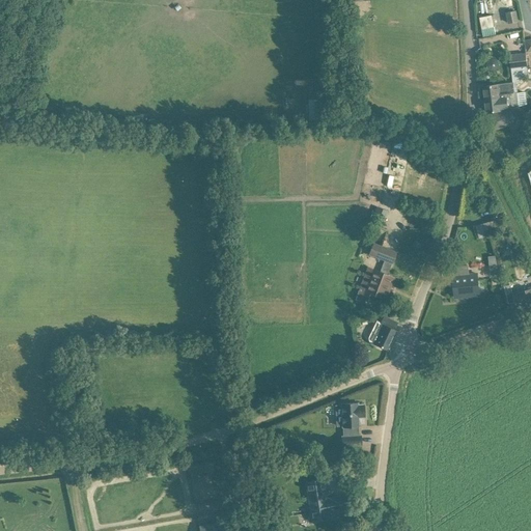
[(524,8),(512,8),(513,19),(525,18),(524,8)]
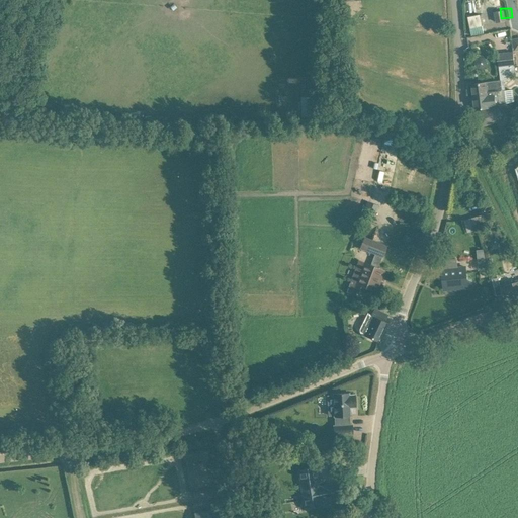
[(499,69),(515,66),(513,54),(498,55),(499,69)]
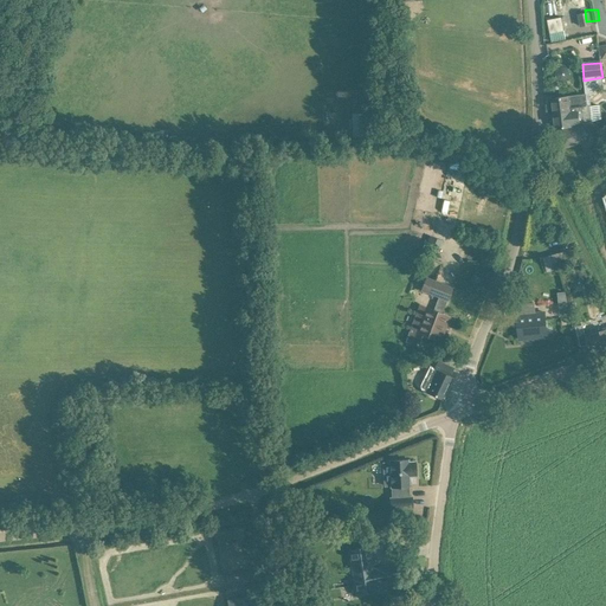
[(571,113),(554,115),(555,129),(572,127),(572,126),(592,123),(588,94),(600,92),(599,88),(604,86),(603,77),(584,81),(586,95),(587,108),(581,108),(581,107),(569,108),(571,113)]
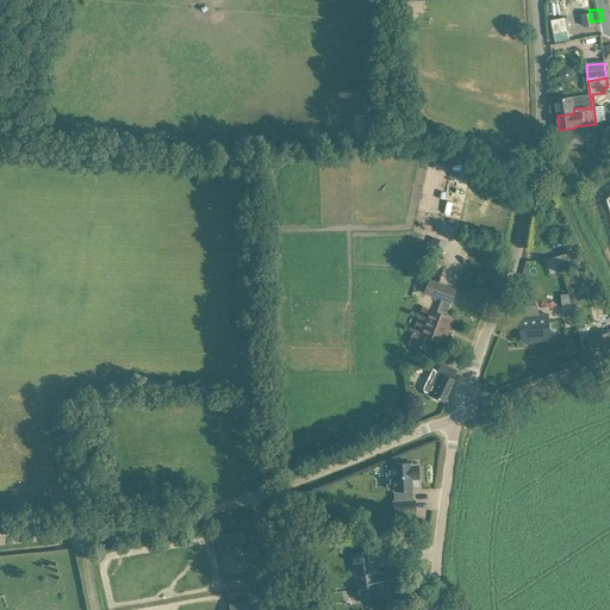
[(555,99),(558,116),(574,113),(573,109),(585,107),(585,109),(591,109),(590,95),(555,99)]
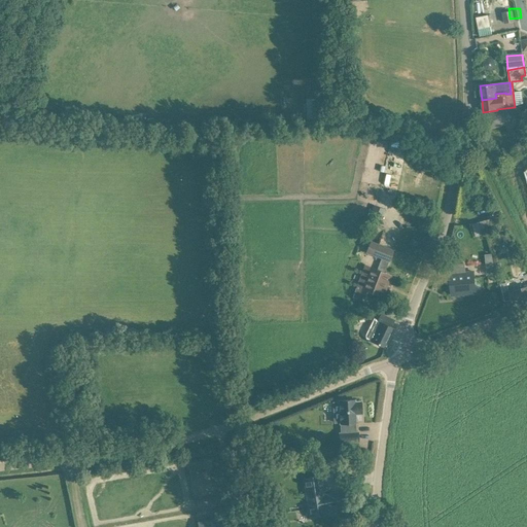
[(507,109),(500,111),(490,113),(491,115),(482,117),(485,129),(493,127),(494,129),(511,125),(507,109)]
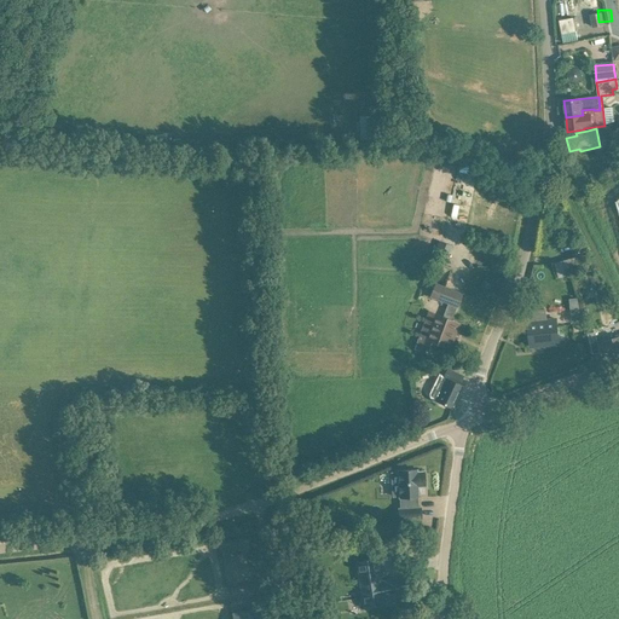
[(453,178),(450,198),(457,200),(461,178),(453,178)]
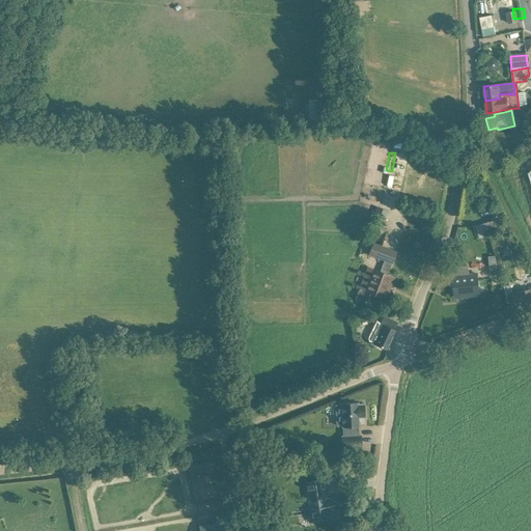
[(410,230),(415,215),(409,214),(403,228),(410,230)]
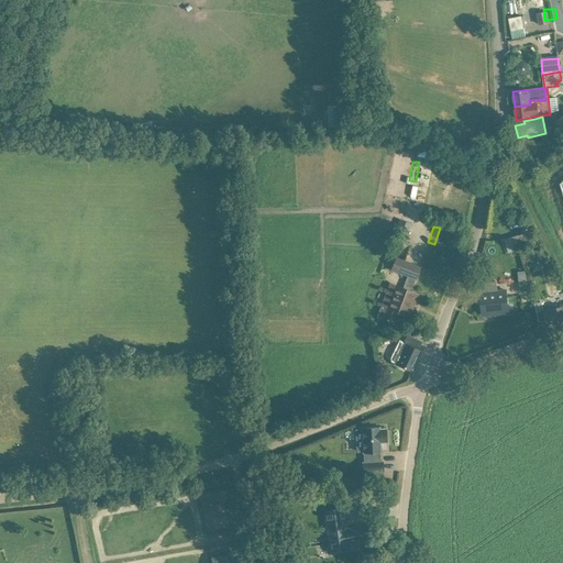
[(533,245),(529,232),(504,240),(508,253),(533,245)]
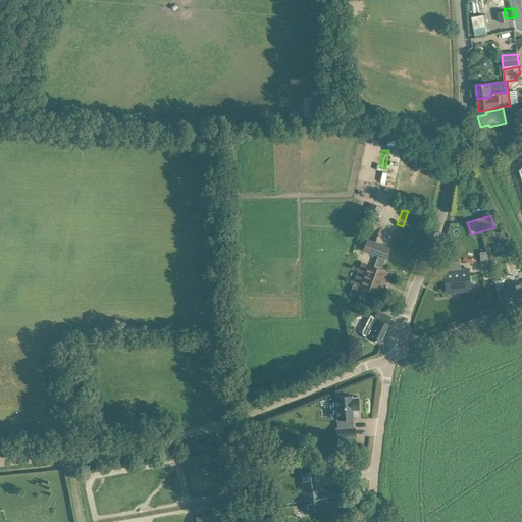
[(389,248),(367,239),(362,251),(377,256),(373,268),(361,263),(352,285),(357,288),(354,297),(366,301),(370,292),(371,292),(371,293),(373,293),(376,294),(380,284),(379,283),(380,280),(383,281),(386,273),(380,270),(384,259),(385,259),(389,248)]
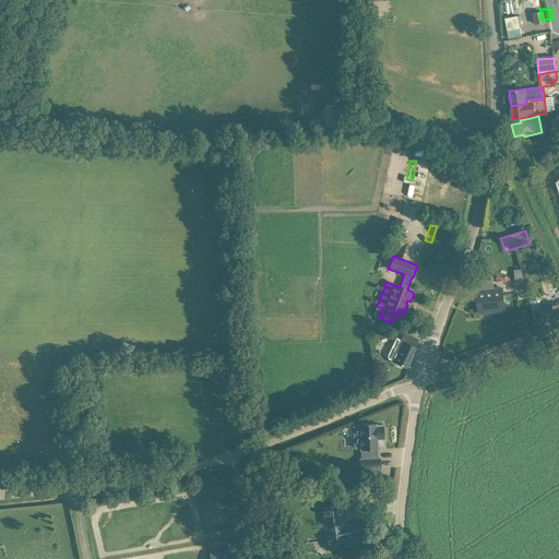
[(476,290),(478,313),(504,310),(502,288),(494,289),(492,284),(478,285),(478,290),(476,290)]
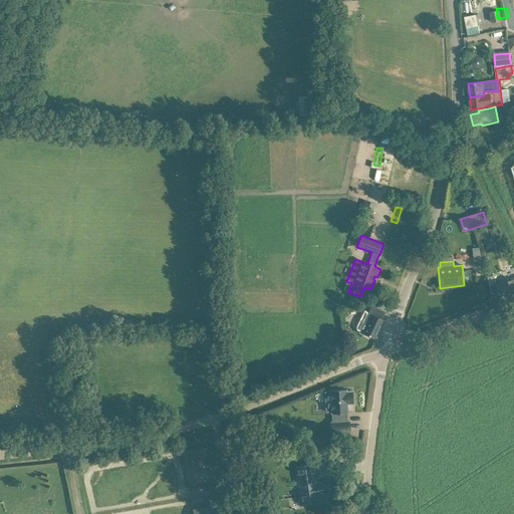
[(513,294),(513,278),(496,284),(493,275),(487,277),(489,284),(492,294),(498,292),(500,298),(513,294)]
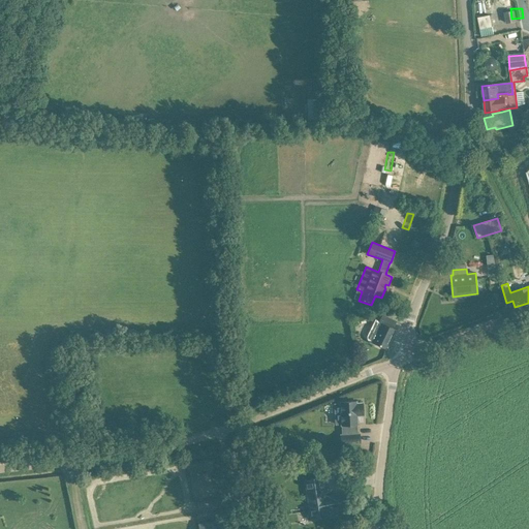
[(382,315),(379,321),(375,319),(367,335),(367,337),(367,338),(368,339),(368,340),(369,341),(370,342),(372,343),(374,343),(385,348),(395,330),(392,329),(396,321),(382,315)]
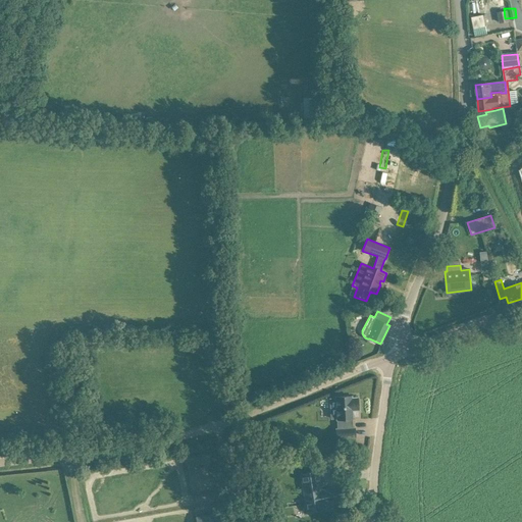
[(336,438),(355,437),(355,428),(352,428),(352,419),(353,419),(353,410),(358,410),(357,398),(352,398),(352,397),(335,398),(335,399),(330,399),(331,418),(336,418),(336,420),(337,420),(338,429),(336,429),(336,438)]
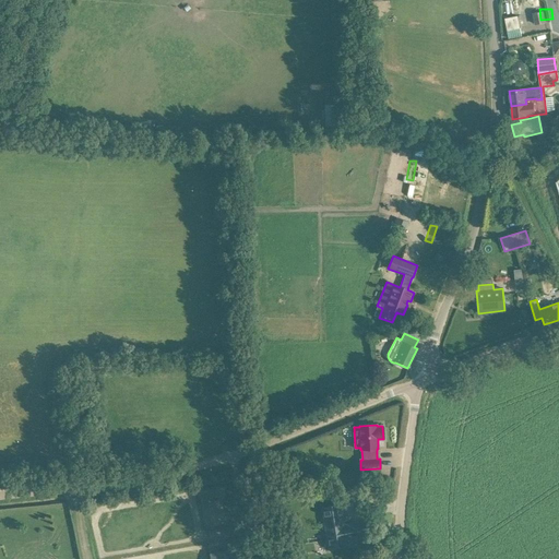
[(343,525),(343,523),(340,523),(336,506),(322,508),(329,548),(343,546),(343,540),(370,536),(368,521),(343,525)]
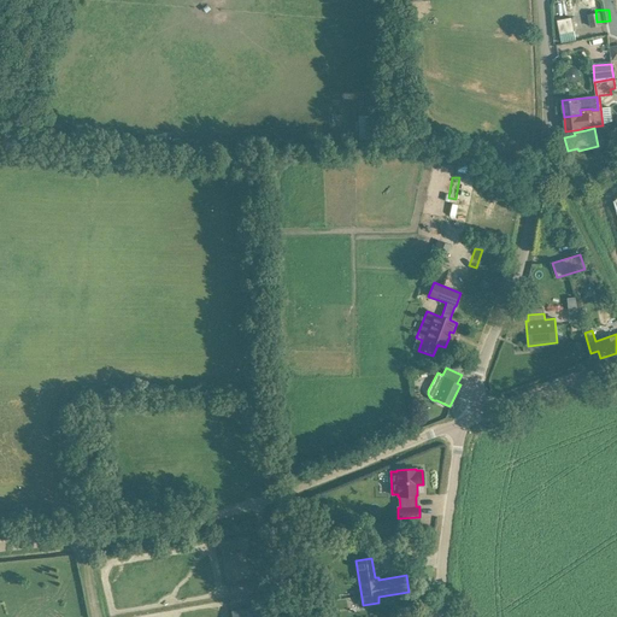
[(269,616),(266,605),(231,612),(231,616),(269,616)]
